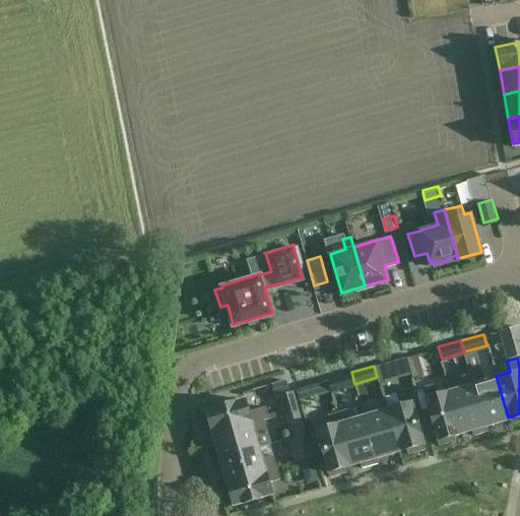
[(508,417),(496,376),(484,379),(481,368),(470,371),(485,425),(508,417)]
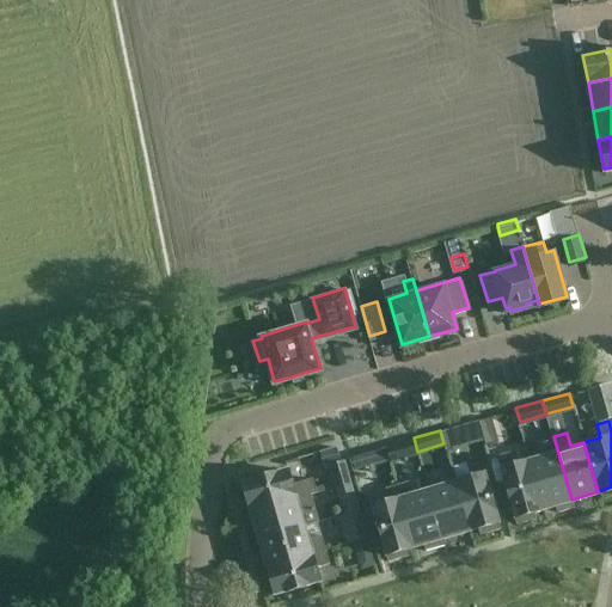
[(543,508),(556,504),(558,509),(573,506),(571,500),(554,436),(539,441),(543,454),(528,458),(543,508)]
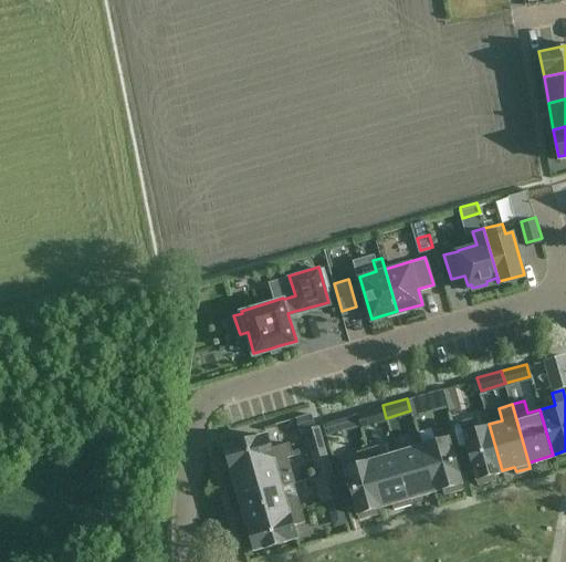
[(386,418),(383,405),(357,413),(362,425),(386,418)]
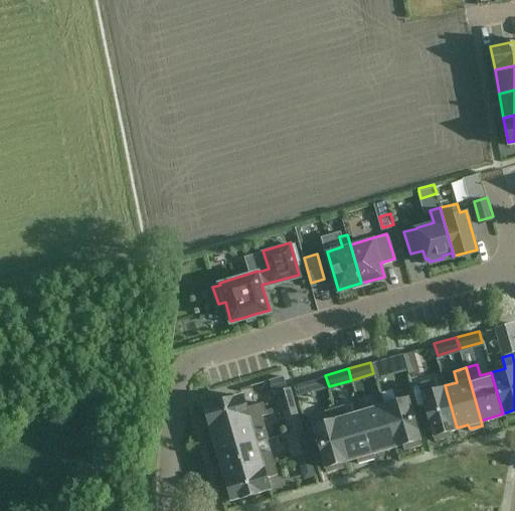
[(457,428),(445,385),(432,389),(428,378),(418,381),(418,384),(424,402),(435,439),(451,435),(450,430),(457,428)]
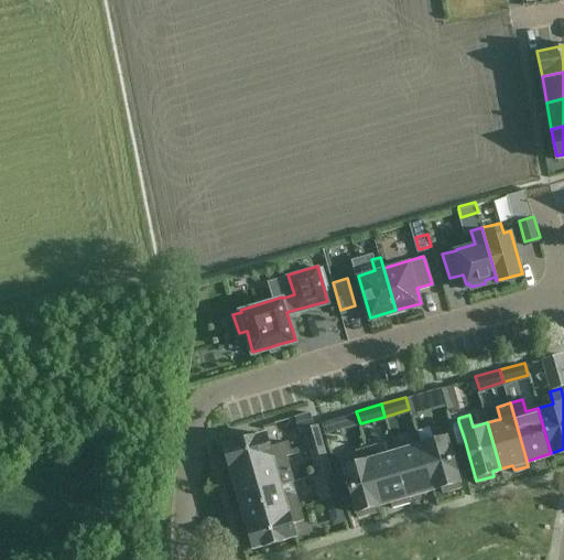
[(326,431),(342,427),(338,416),(323,420),(326,431)]
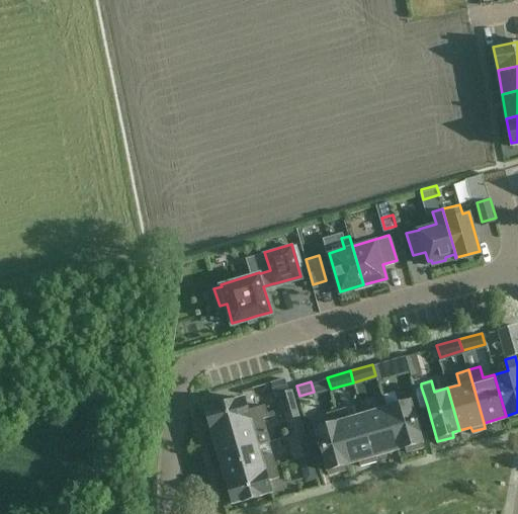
[(427,405),(421,387),(415,389),(420,407),(427,405)]
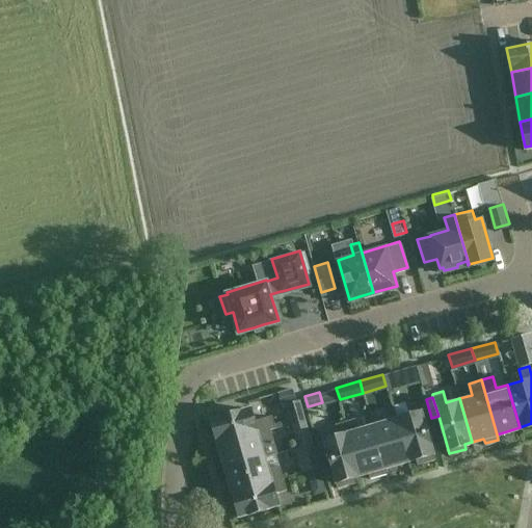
[(293,424),(306,420),(299,399),(287,403),(293,424)]
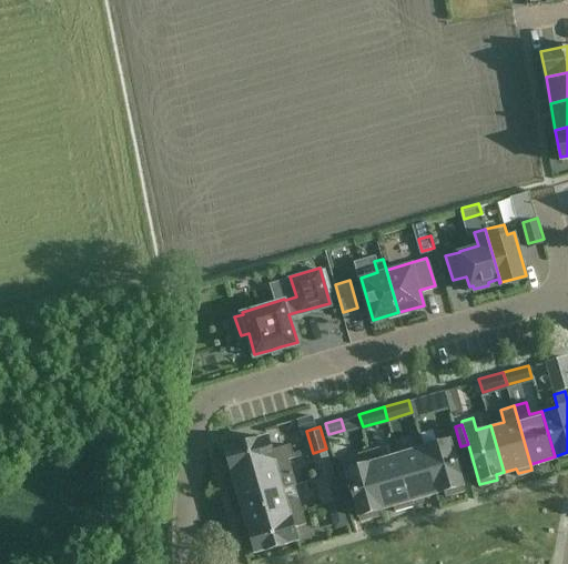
[(267,434),(224,446),(232,472),(275,460),(293,454),(290,442),(271,447),(267,434)]
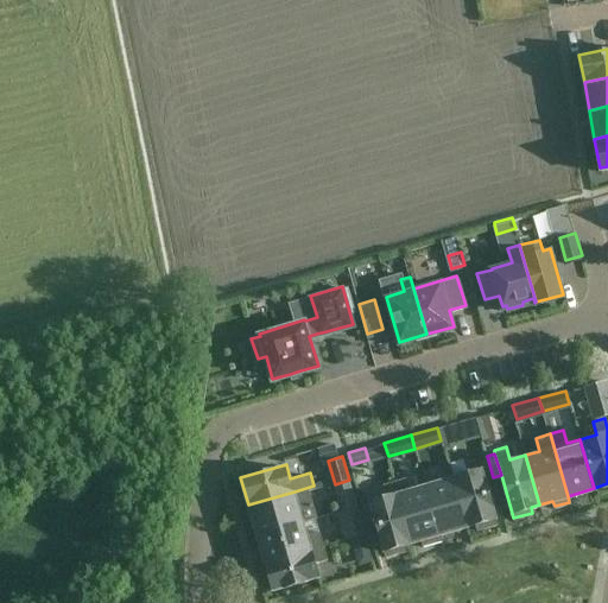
[(476,522),(477,528),(496,522),(481,468),(453,476),(467,526),(476,522)]
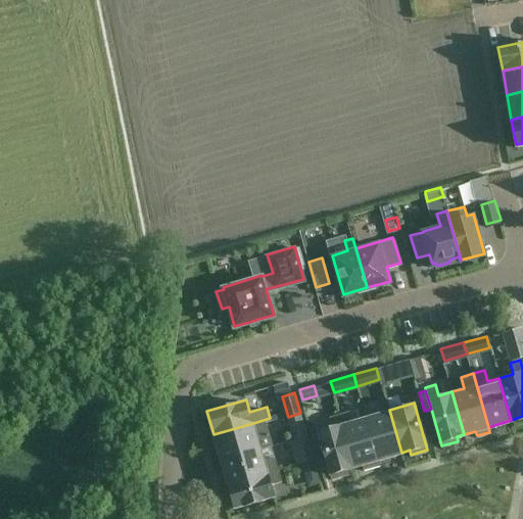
[(380,464),(378,459),(366,417),(352,421),(348,410),(338,413),(354,466),(363,464),(364,468),(380,464)]
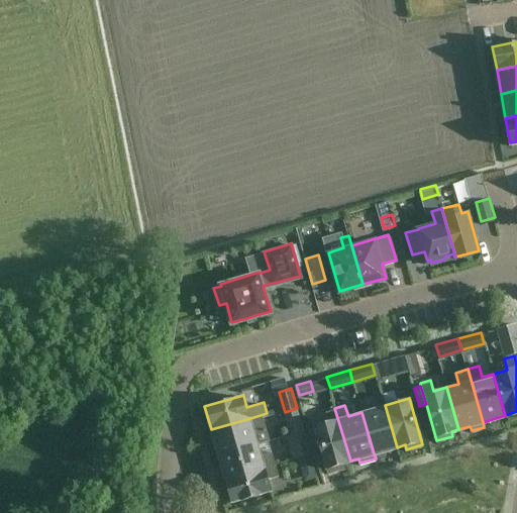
[(385,405),(362,412),(374,453),(397,447),(385,405)]
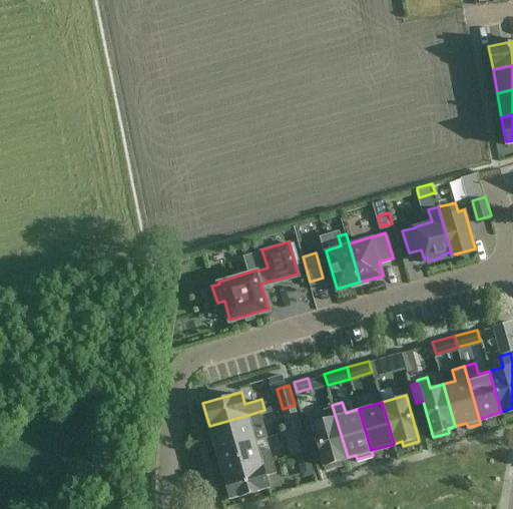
[(300,425),(295,405),(283,409),(289,429),(300,425)]
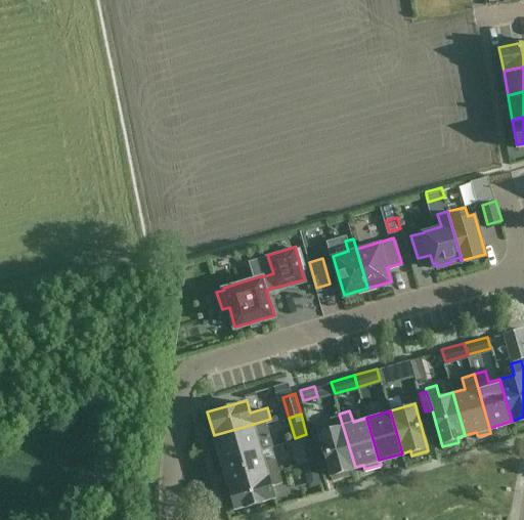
[(334,427),(318,431),(323,446),(333,479),(350,474),(348,469),(355,467),(339,414),(331,416),(334,427)]
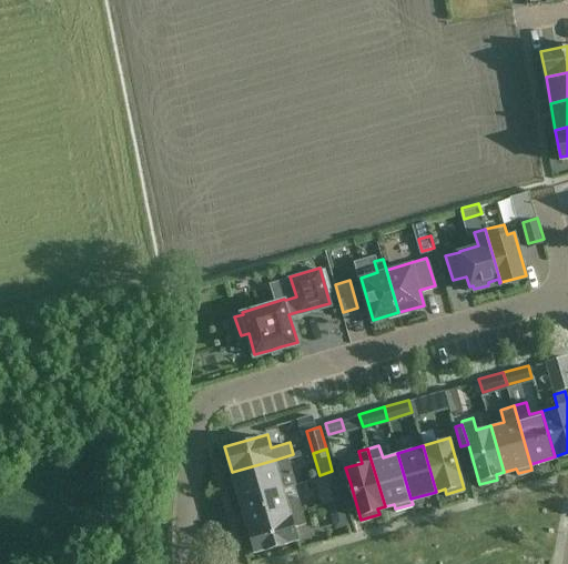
[(282,485),(275,460),(232,472),(240,497),(282,485)]
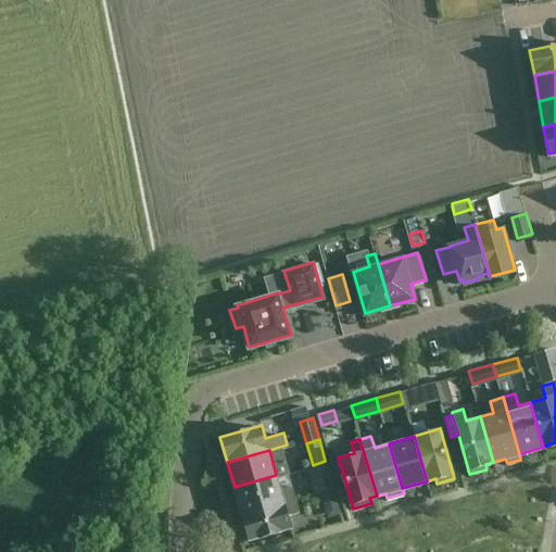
[(337,476),(343,474),(338,458),(331,460),(337,476)]
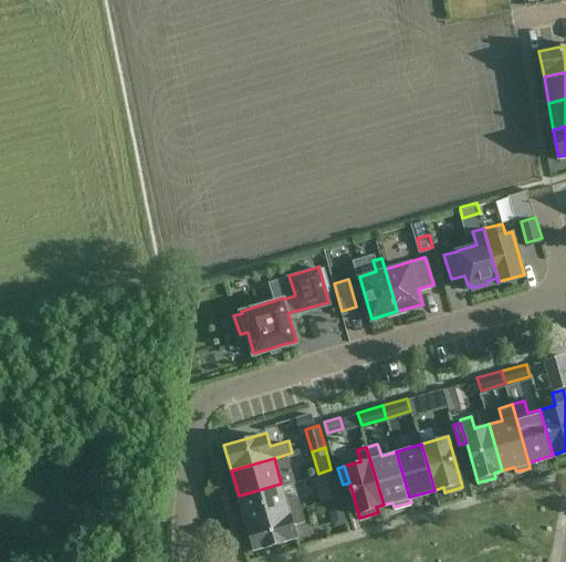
[(281,484),(239,496),(247,521),(301,506),(297,493),(285,497),(281,484)]
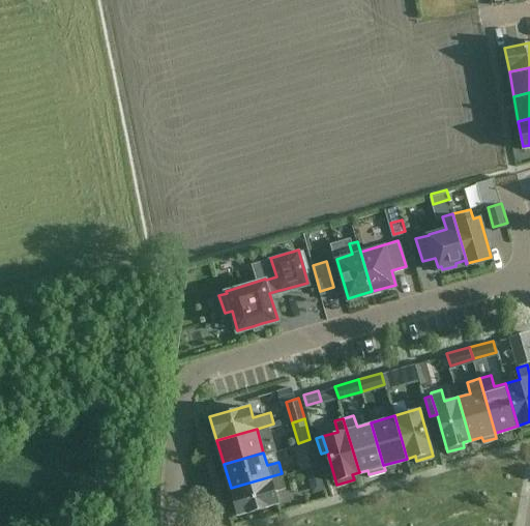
[(277,501),(274,489),(286,486),(282,473),(231,488),(238,513),(277,501)]
